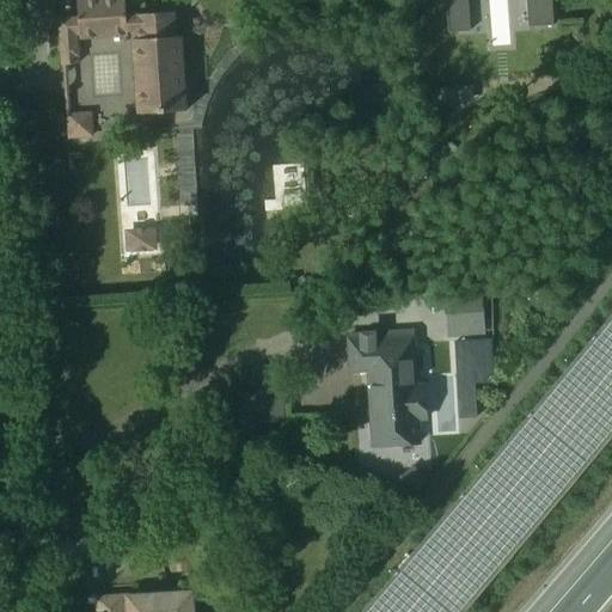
[(135,114),(187,111),(185,78),(189,78),(189,75),(188,62),(188,59),(183,60),(182,36),(177,36),(175,11),(126,14),(124,0),(77,0),(78,16),(57,17),(60,65),(79,65),(79,57),(79,43),(77,44),(77,36),(79,36),(79,40),(127,37),(127,32),(136,31),(136,38),(132,40),(135,114)]
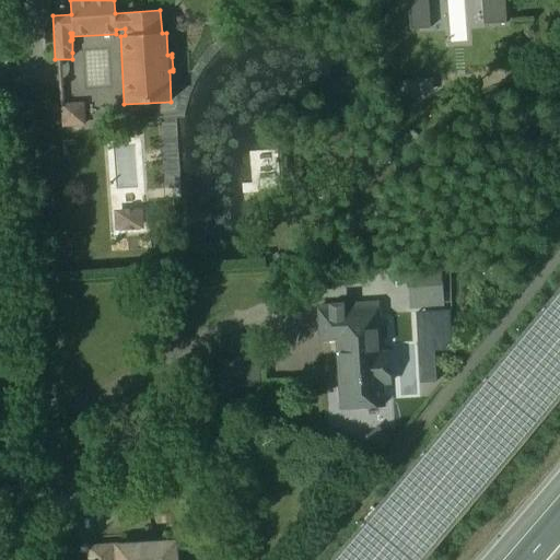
[(481,0),(483,24),(505,23),(503,0),(407,0),(410,31),(430,28),(428,0),(481,0)]
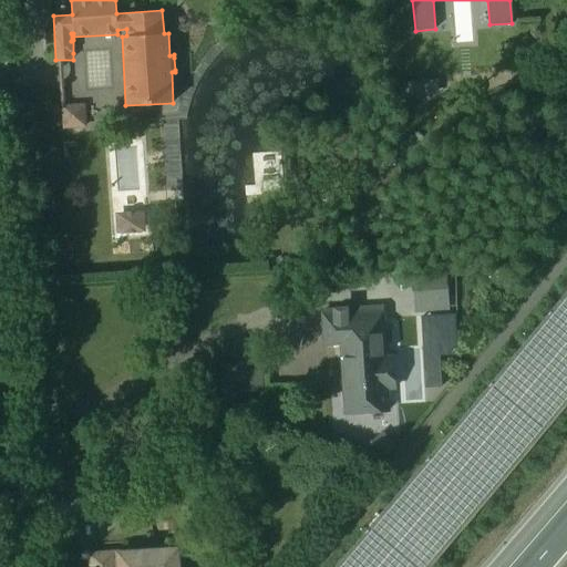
[(62,129),(86,127),(84,104),(61,105),(62,129)]
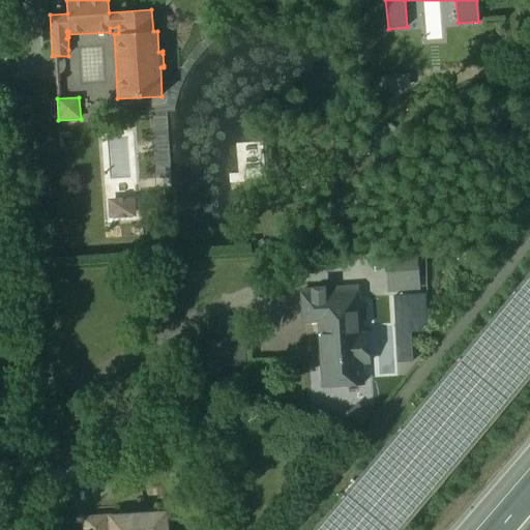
[(123,124),(97,125),(99,172),(125,171),(123,124)]
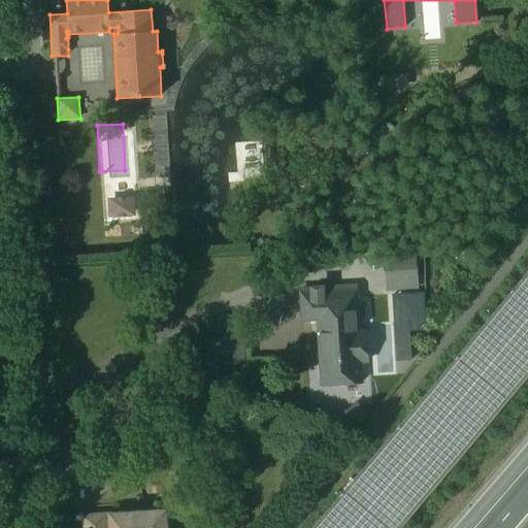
[(126,216),(135,216),(134,197),(125,197),(125,196),(117,197),(117,198),(107,198),(108,218),(118,217),(118,218),(126,217),(126,216)]
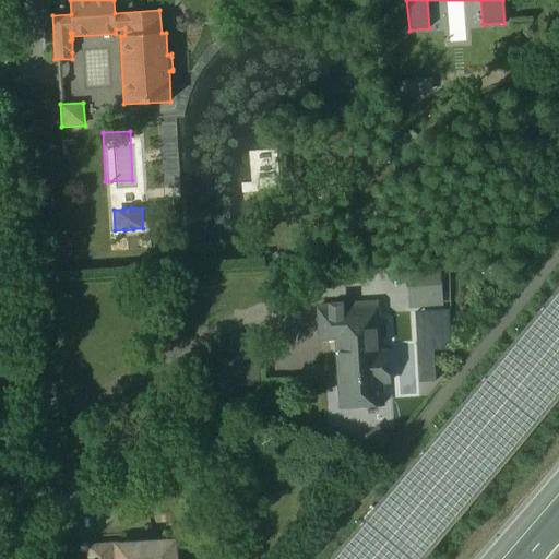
[(412,308),(441,306),(439,264),(408,266),(412,308)]
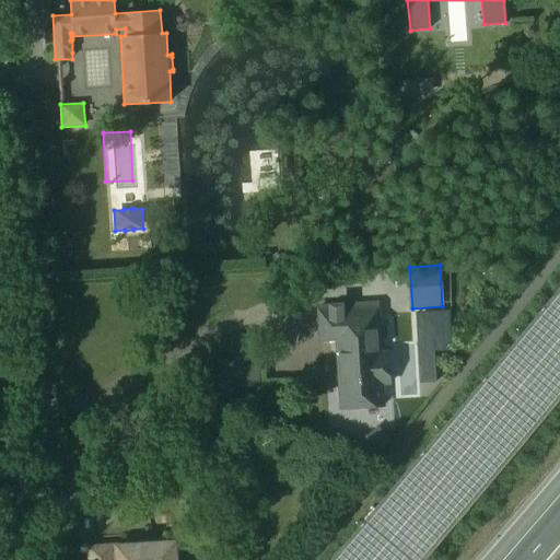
[(338,409),(385,407),(384,385),(392,384),(389,350),(382,350),(380,301),(316,304),(318,340),(335,340),(338,409)]
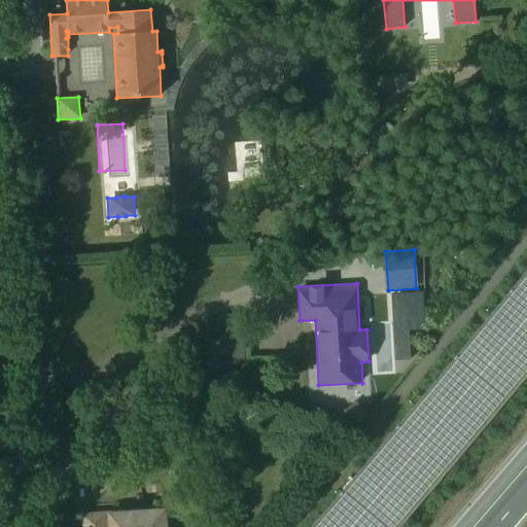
[(336,420),(347,432),(366,414),(355,401),(336,420)]
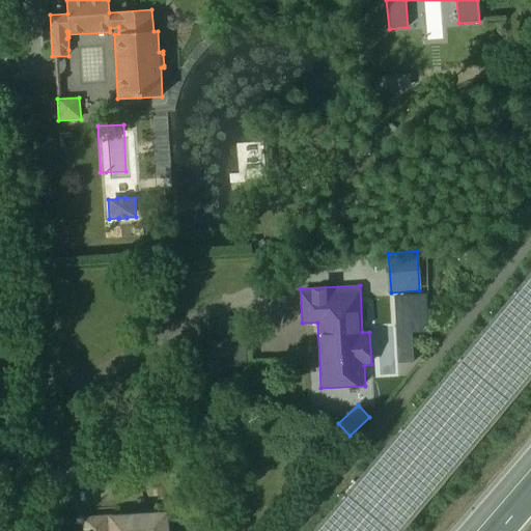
[(168,530),(167,514),(85,520),(85,530),(168,530)]
